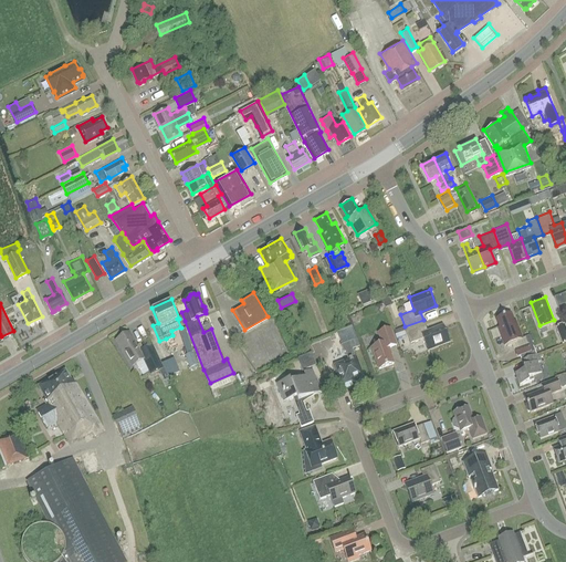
[(515,324),(511,310),(496,315),(500,324),(498,325),(504,342),(522,335),(517,323),(515,324)]
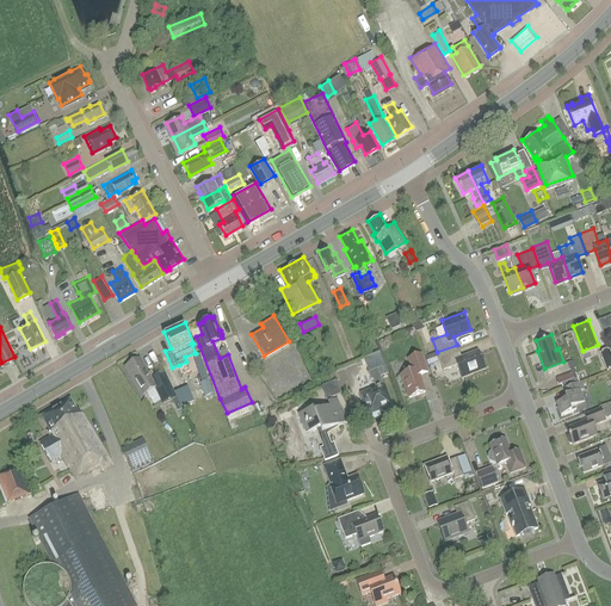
[(461,354),(457,345),(438,353),(443,366),(457,362),(462,375),(485,365),(477,347),(461,354)]
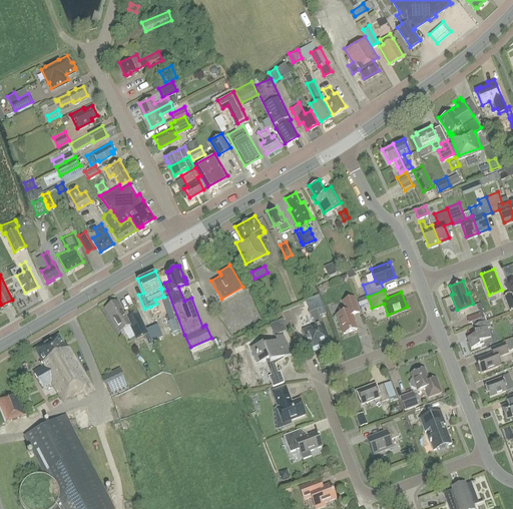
[(512,307),(512,296),(511,291),(504,294),(510,309),(512,307)]
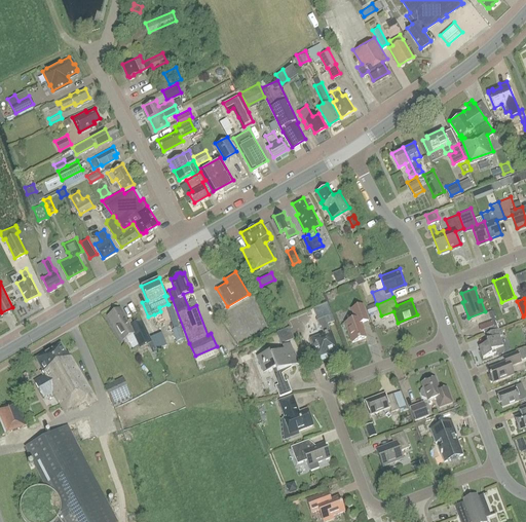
[(327,300),(313,305),(317,318),(328,313),(331,320),(334,319),(327,300)]
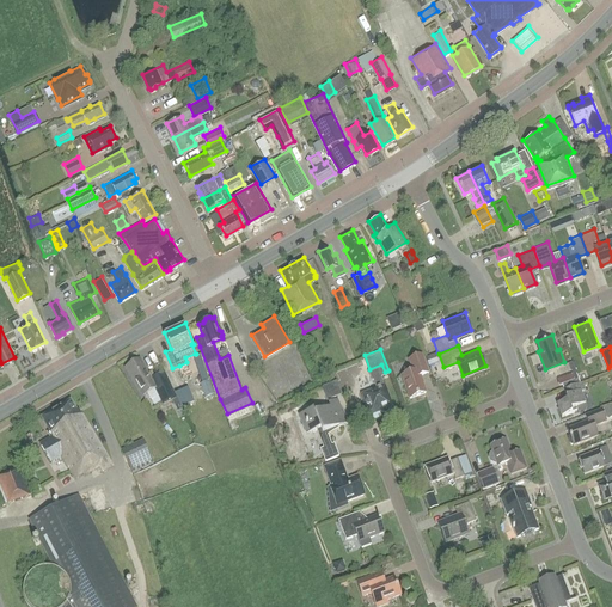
[(420,372),(428,369),(422,351),(409,355),(414,368),(402,372),(410,394),(426,388),(420,372)]
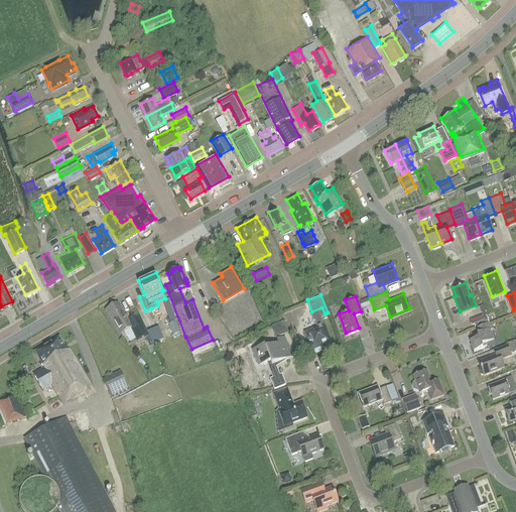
[(116,300),(108,305),(110,310),(109,311),(108,310),(108,311),(119,332),(130,325),(136,339),(148,333),(138,310),(130,314),(128,311),(127,311),(128,312),(126,313),(120,304),(119,305),(116,300)]
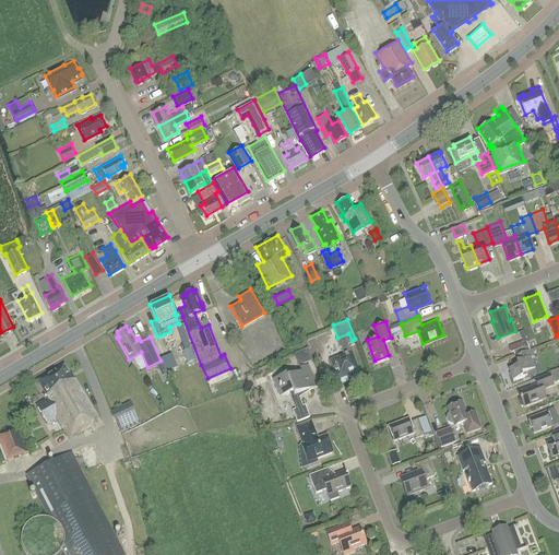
[(342,344),(344,352),(331,357),(337,375),(346,372),(348,373),(352,374),(354,373),(355,370),(356,368),(358,367),(352,349),(351,350),(347,342),(352,340),(348,333),(337,338),(336,338),(340,345),(342,344)]
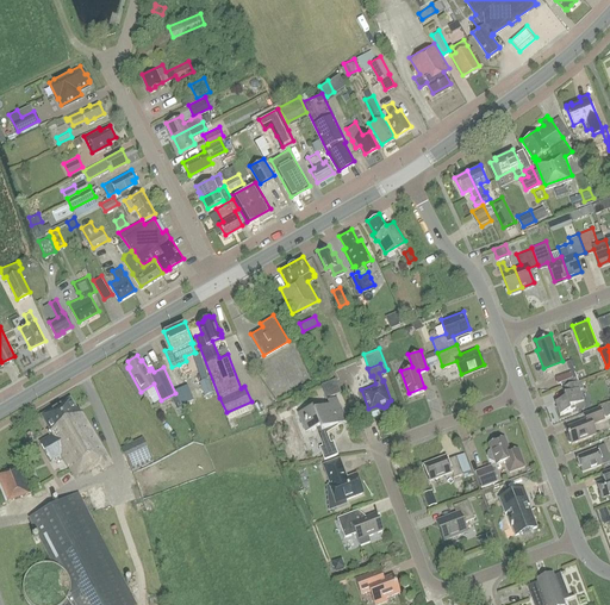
[(571,375),(568,367),(554,373),(558,380),(560,379),(571,375)]
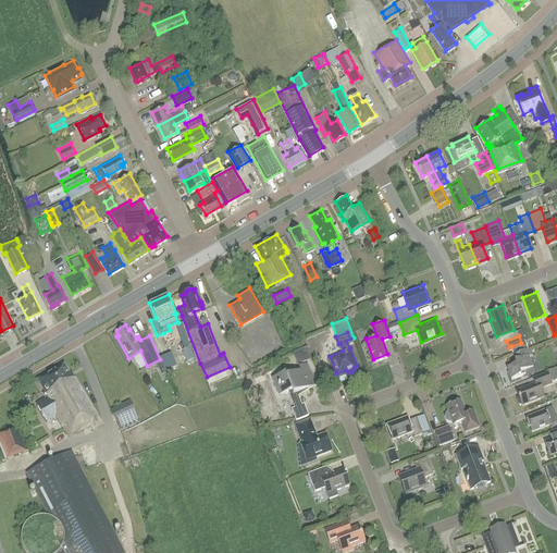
[(521,343),(511,346),(514,352),(528,346),(525,341),(521,343)]
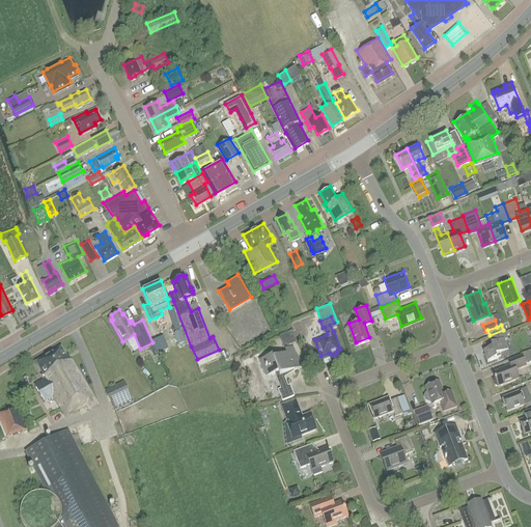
[(173,330),(177,342),(186,339),(182,327),(173,330)]
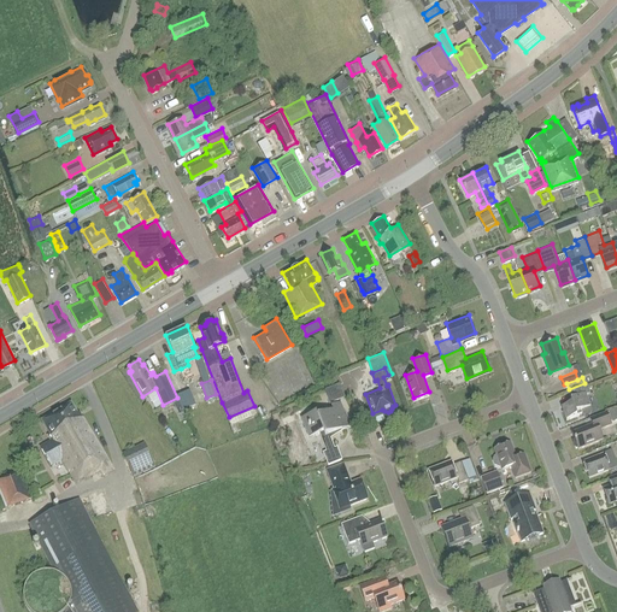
[(589,389),(587,382),(585,383),(569,389),(571,396),(570,396),(571,400),(562,404),(566,417),(582,411),(581,407),(589,404),(586,392),(589,389)]
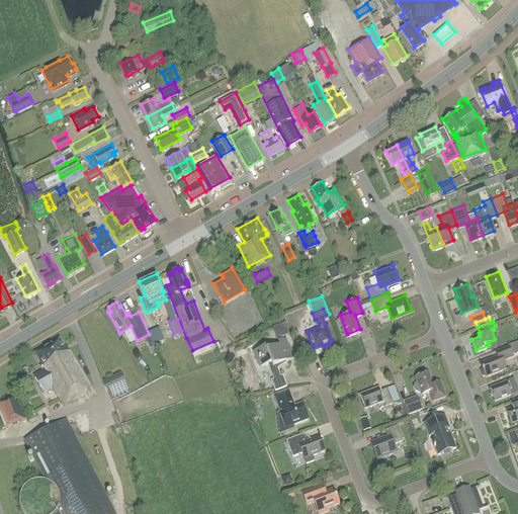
[(273,363),(276,362),(293,355),(292,351),(291,351),(285,335),(278,338),(279,342),(267,347),(265,343),(253,348),(256,357),(259,356),(261,360),(265,362),(271,359),(273,363)]
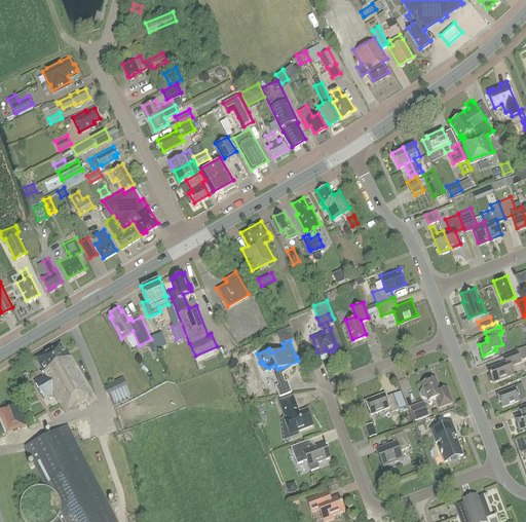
[(35,379),(43,394),(52,387),(61,402),(65,409),(73,404),(73,405),(85,398),(88,403),(97,398),(80,369),(70,353),(68,355),(61,341),(36,356),(42,367),(40,368),(43,374),(35,379)]
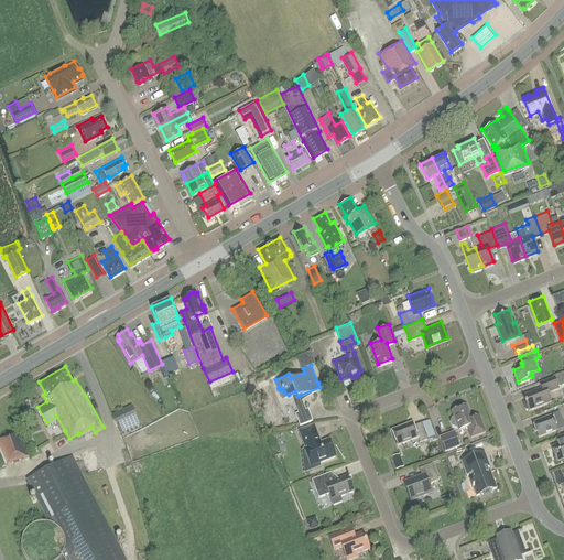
[(551,399),(548,390),(559,386),(554,374),(539,380),(541,386),(522,392),(524,399),(523,400),(525,407),(528,407),(528,408),(551,399)]
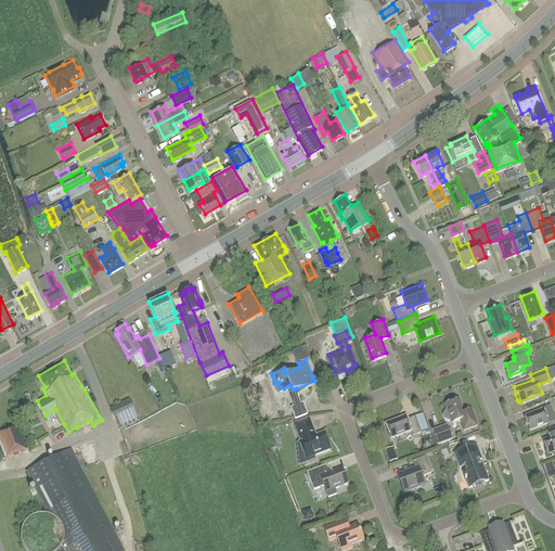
[(452,420),(460,417),(463,426),(477,422),(472,407),(464,410),(459,396),(444,401),(447,407),(443,408),(442,411),(444,415),(449,418),(451,417),(452,420)]
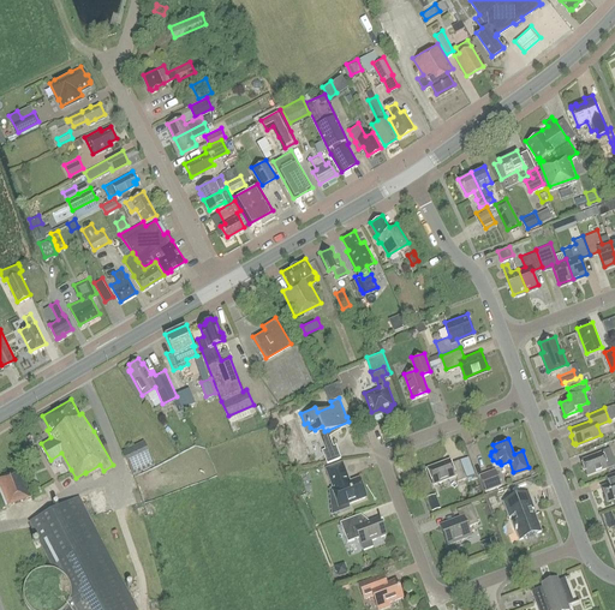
[(144,440),(123,449),(133,471),(154,461),(144,440)]
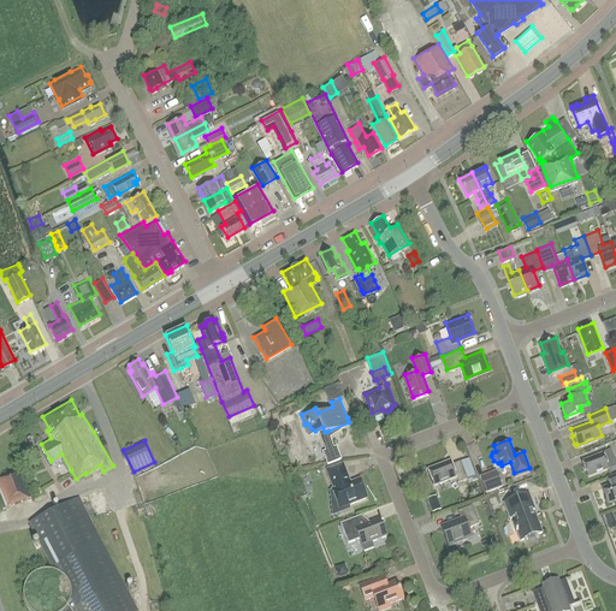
[(336,443),(323,449),(327,461),(341,455),(336,443)]
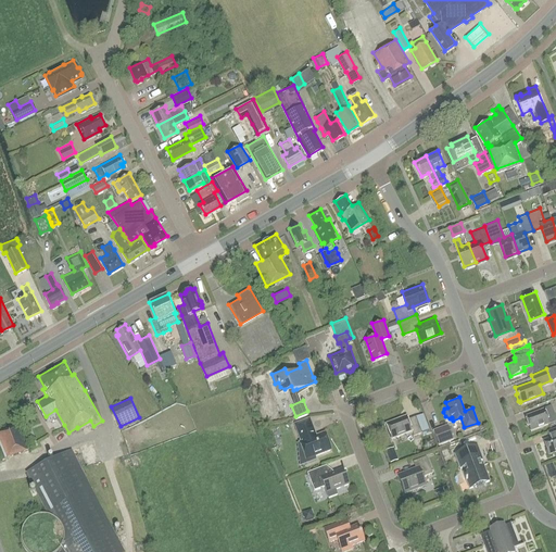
[(543,406),(525,414),(530,428),(548,421),(555,418),(550,404),(543,406)]
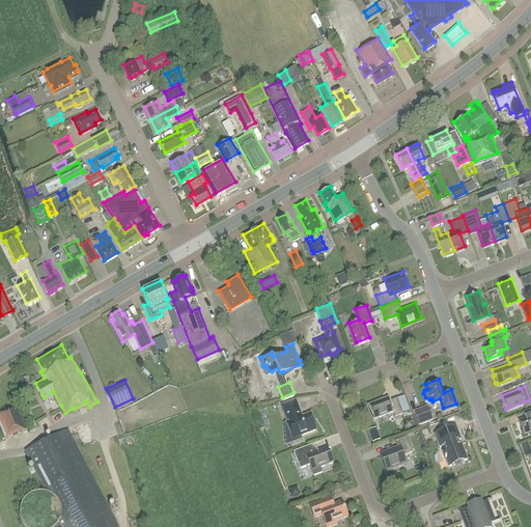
[(388,394),(368,401),(373,416),(393,409),(394,413),(402,411),(396,395),(389,397),(388,394)]
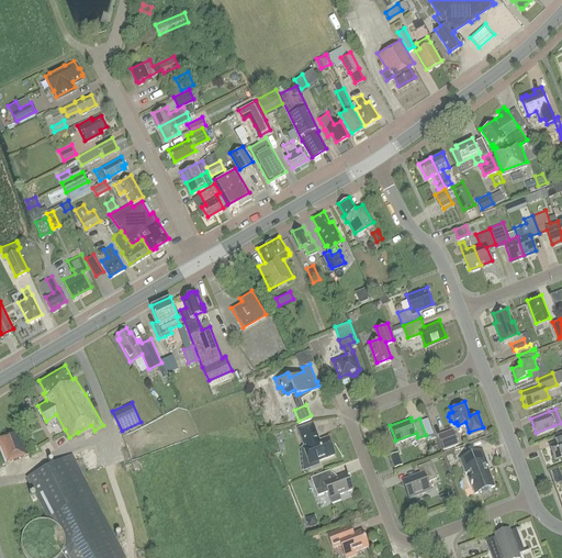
[(334,452),(327,434),(319,437),(313,420),(298,425),(304,443),(302,444),(310,466),(321,461),(319,461),(318,457),(334,452)]
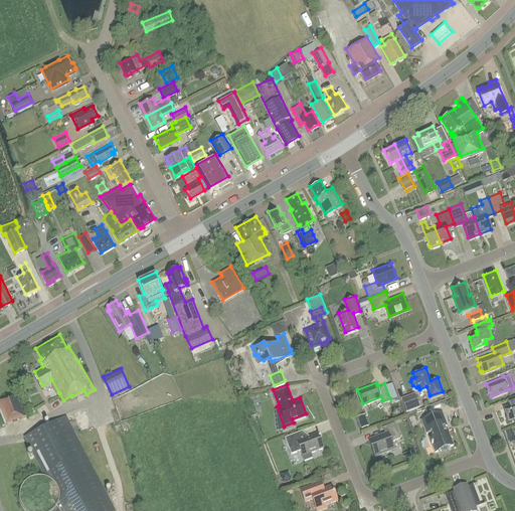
[(17,389),(0,395),(0,408),(5,421),(26,413),(17,389)]
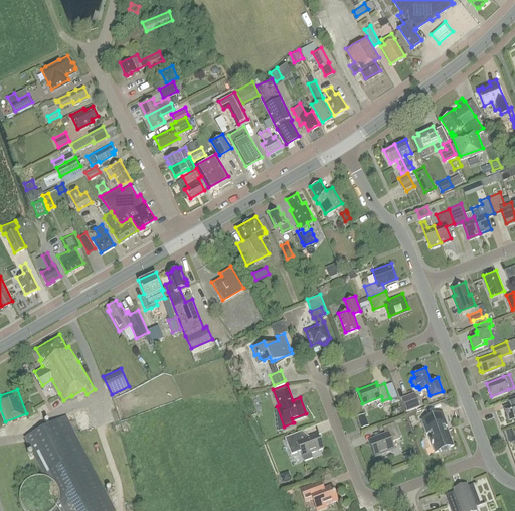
[(510,402),(503,405),(508,417),(514,414),(514,392),(507,396),(510,402)]
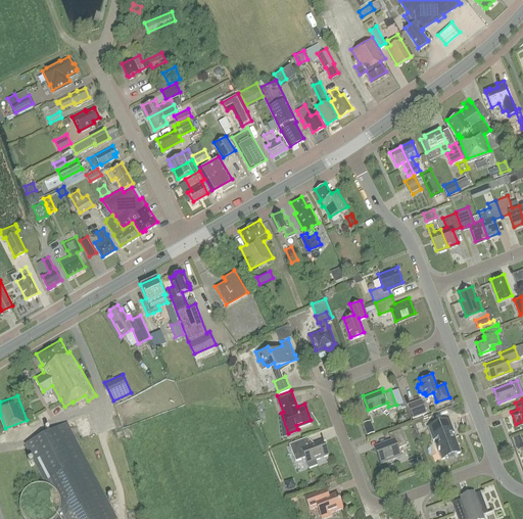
[(407,403),(412,417),(418,415),(426,412),(423,404),(417,407),(415,400),(413,400),(407,403)]
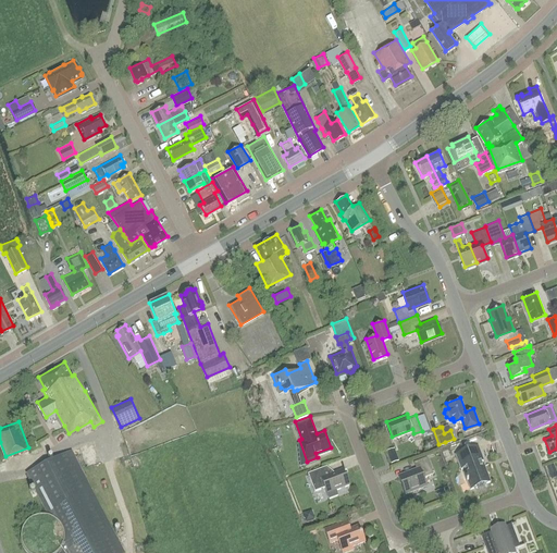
[(483,457),(478,443),(456,452),(461,466),(467,464),(468,468),(463,470),(466,476),(467,478),(460,481),(462,488),(470,486),(470,487),(490,478),(483,463),(482,463),(481,458),(483,457)]
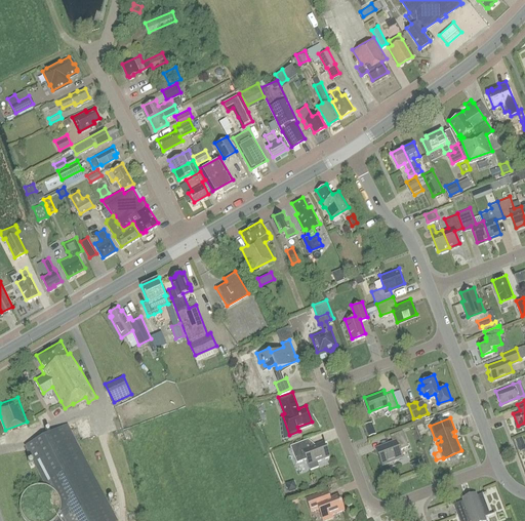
[(67,421),(25,443),(46,484),(48,485),(51,486),(53,488),(55,490),(57,493),(58,495),(59,498),(61,502),(61,504),(61,507),(59,508),(64,515),(67,520),(112,520),(117,519),(67,421)]
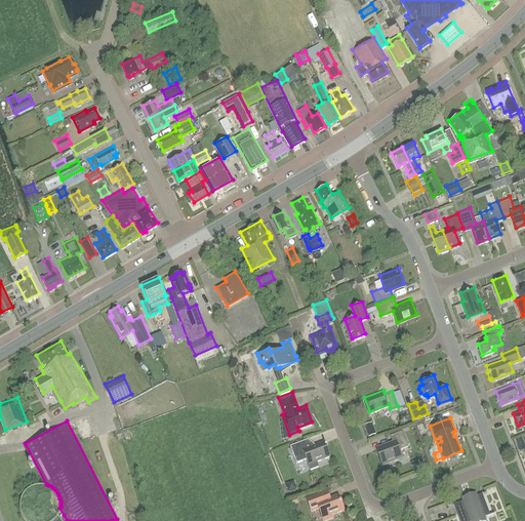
[(393,439),(375,446),(381,463),(401,455),(399,447),(408,443),(402,428),(390,433),(393,439)]
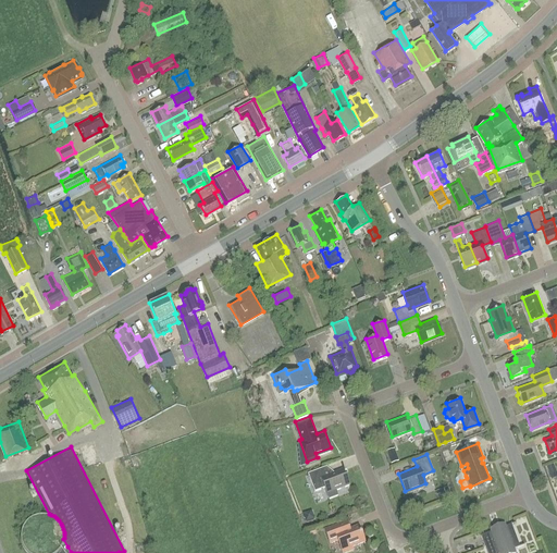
[(554,461),(546,464),(549,472),(556,469),(554,461)]
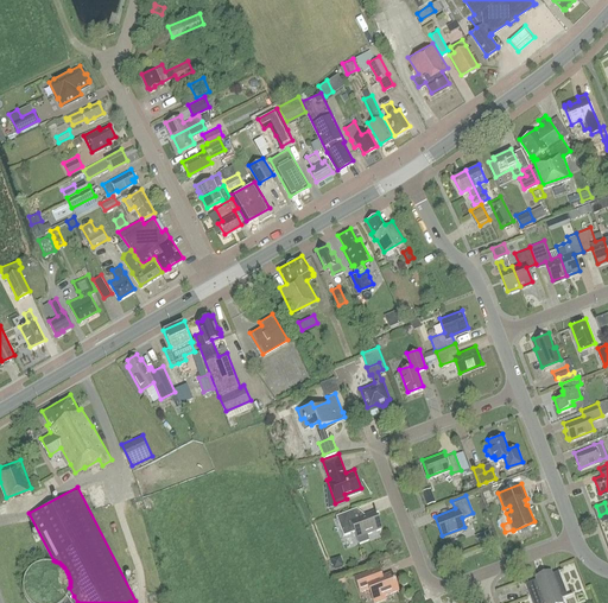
[(352,507),(336,513),(343,532),(354,528),(359,540),(368,537),(366,531),(381,525),(375,508),(355,516),(352,507)]
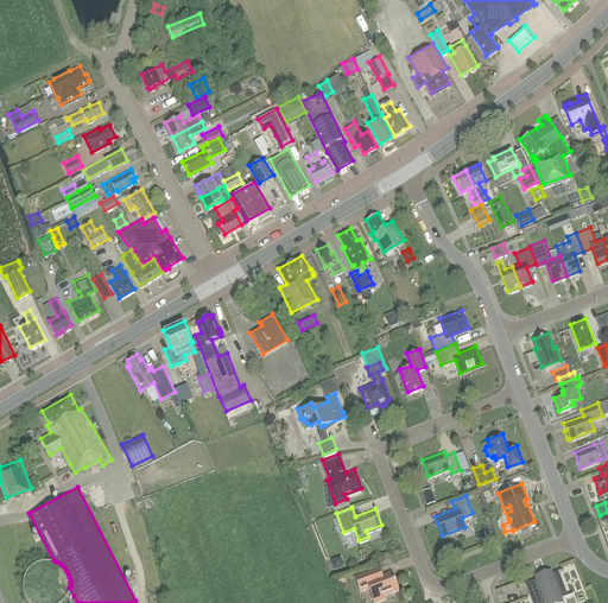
[(378,565),(369,569),(354,575),(360,589),(368,585),(374,600),(385,596),(384,592),(398,586),(391,570),(381,573),(378,565)]
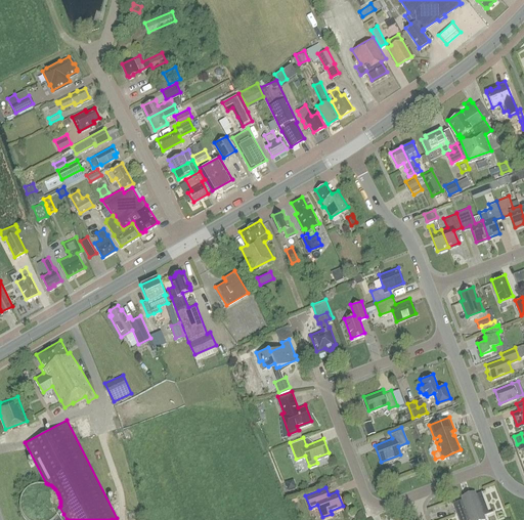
[(481,490),(485,488),(452,501),(459,519),(465,519),(493,510),(493,509),(488,511),(481,490)]
